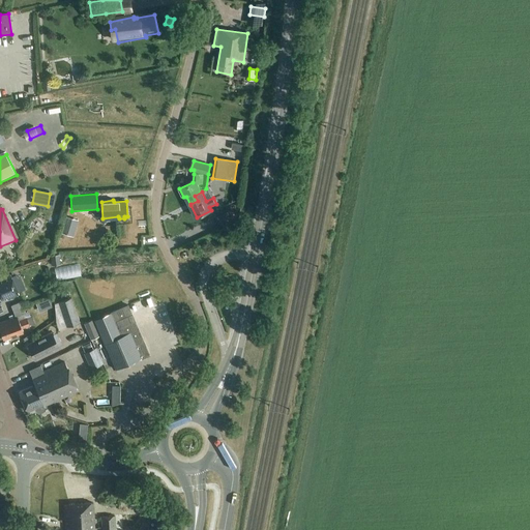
[(239,214),(227,218),(229,227),(242,224),(239,214)]
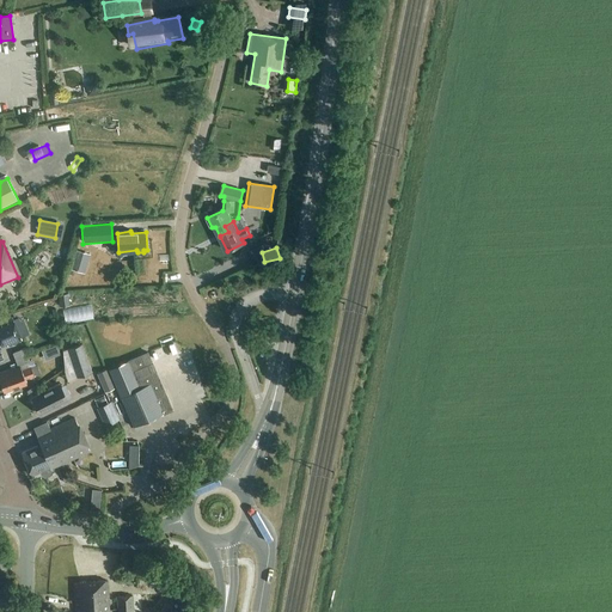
[(75,250),(69,268),(78,270),(83,252),(75,250)]
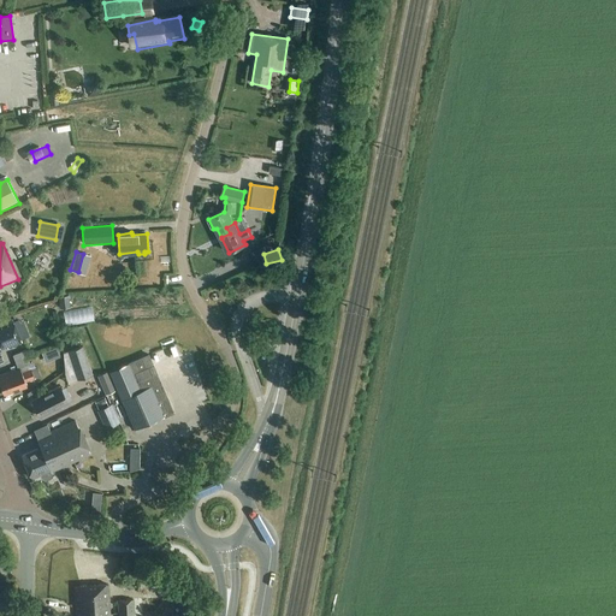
[(69,296),(60,296),(60,308),(70,308),(69,296)]
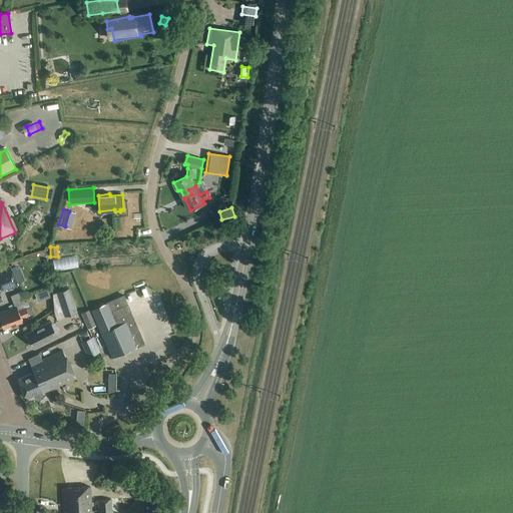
[(55,259),(56,269),(81,268),(81,257),(55,259)]
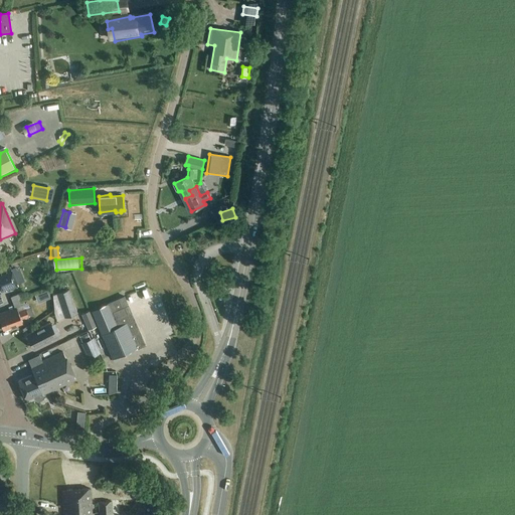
[(19,286),(11,268),(0,272),(0,303),(3,302),(2,299),(0,299),(0,293),(1,292),(6,290),(7,291),(19,286)]
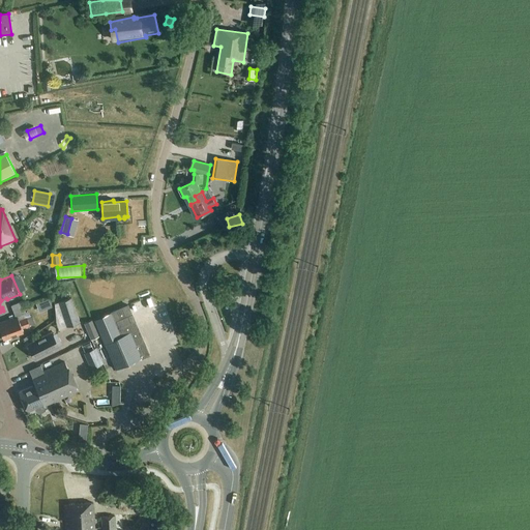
[(66,326),(80,322),(71,297),(58,302),(66,326)]
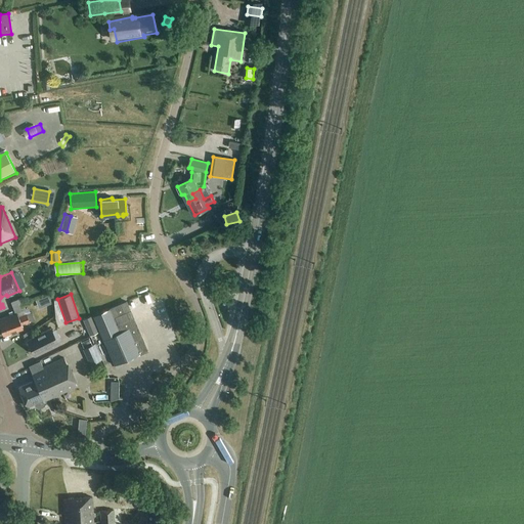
[(11,302),(13,309),(24,305),(22,299),(11,302)]
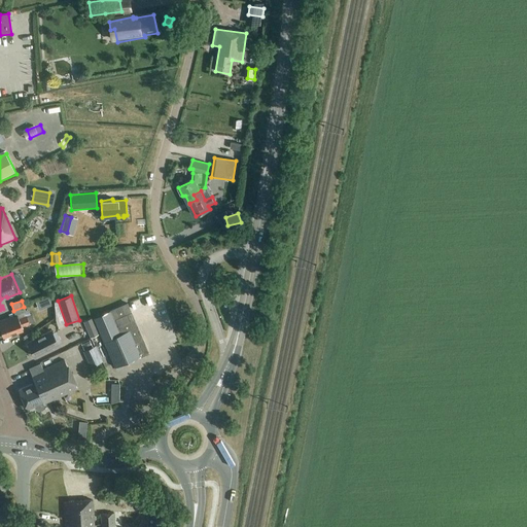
[(99,316),(94,318),(115,367),(134,359),(140,357),(141,357),(148,353),(140,335),(138,328),(137,327),(128,304),(119,308),(110,312),(104,314),(100,316),(99,316)]
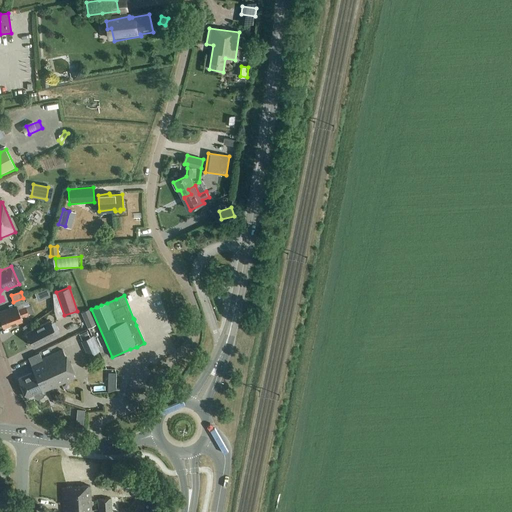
[(23,298),(13,302),(15,306),(0,312),(0,317),(4,329),(22,321),(21,318),(28,315),(26,307),(18,310),(17,307),(25,304),(23,298)]
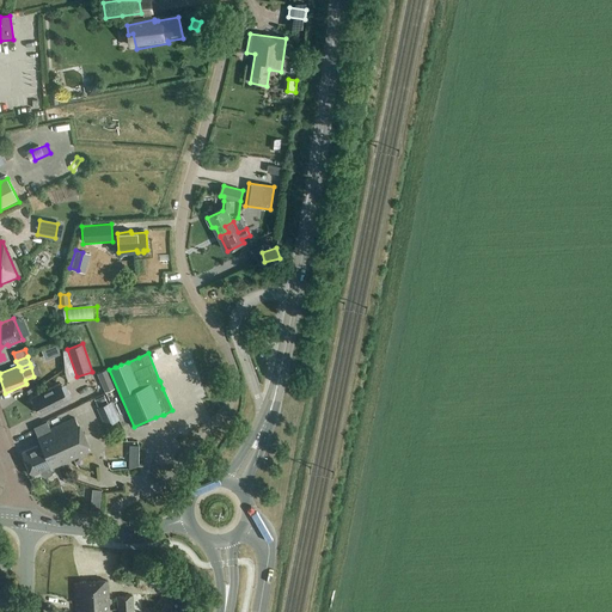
[(104,392),(115,389),(108,369),(97,374),(104,392)]
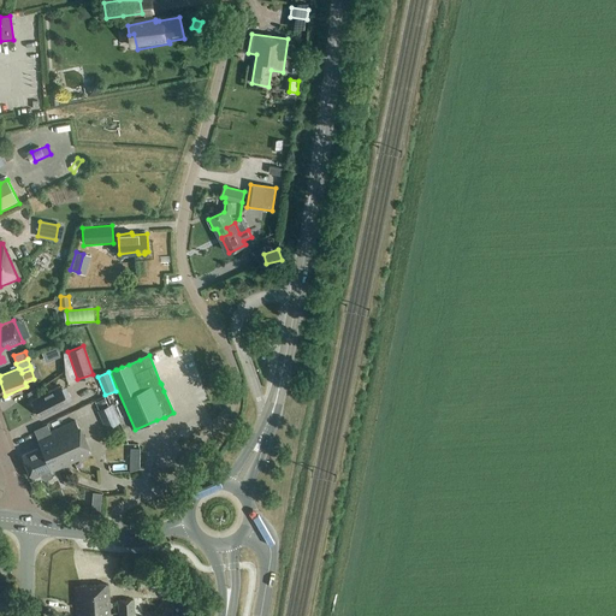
[(41,418),(69,403),(60,386),(33,401),(41,418)]
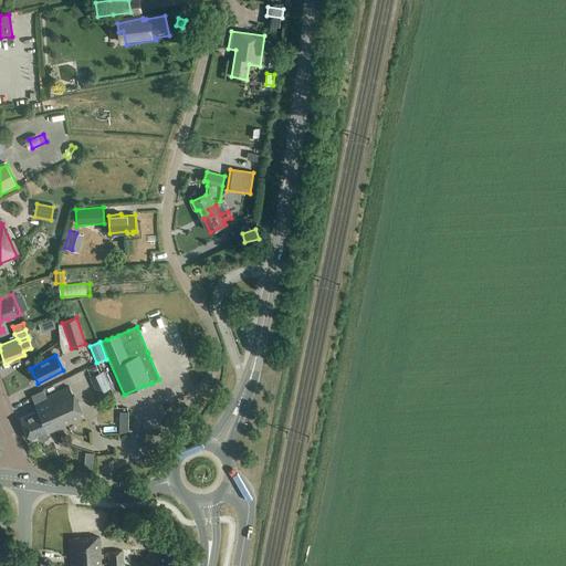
[(97,395),(111,389),(104,371),(90,377),(97,395)]
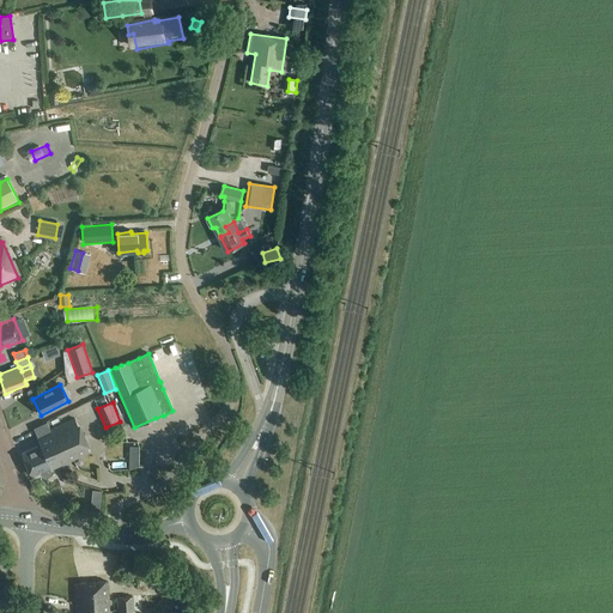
[(53,456),(58,467),(91,453),(76,419),(52,431),(58,445),(52,449),(54,456),(53,456)]
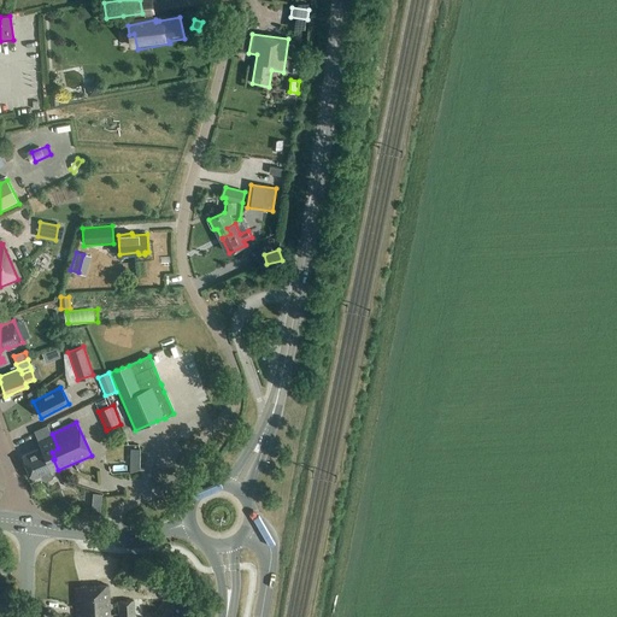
[(58,448),(52,434),(37,440),(41,450),(23,458),(33,480),(41,476),(42,479),(43,480),(46,481),(51,480),(52,476),(51,474),(51,472),(52,472),(52,474),(58,470),(53,459),(54,459),(52,452),(58,448)]
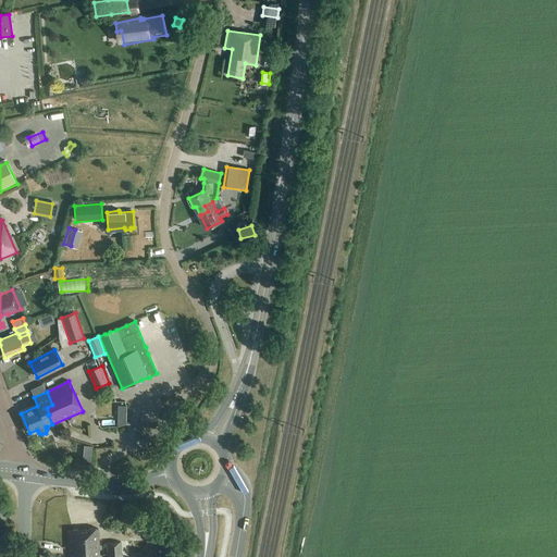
[(84,446),(82,466),(90,467),(91,447),(84,446)]
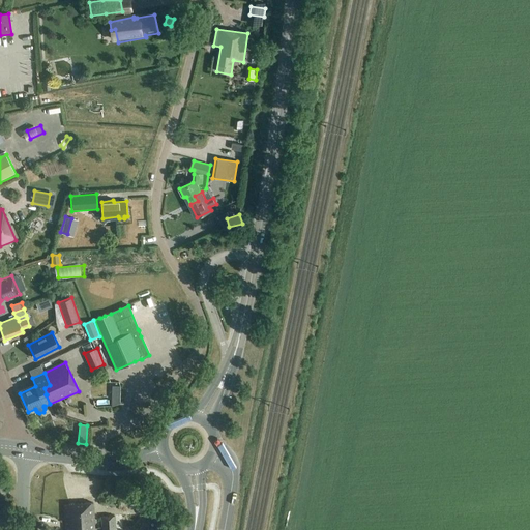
[(94,529),(93,503),(65,505),(66,529),(94,529)]
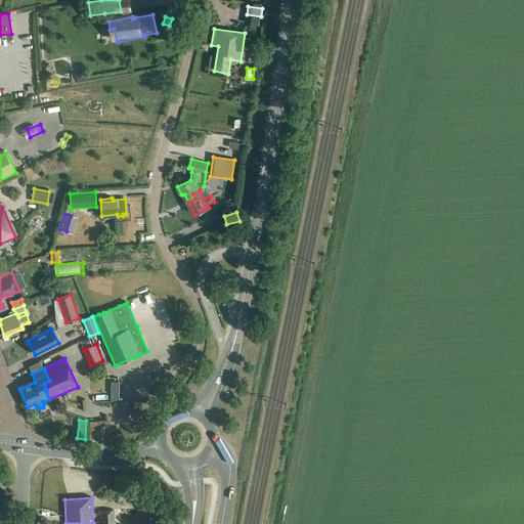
[(101,522),(101,523),(113,523),(113,510),(99,511),(100,522),(101,522)]
